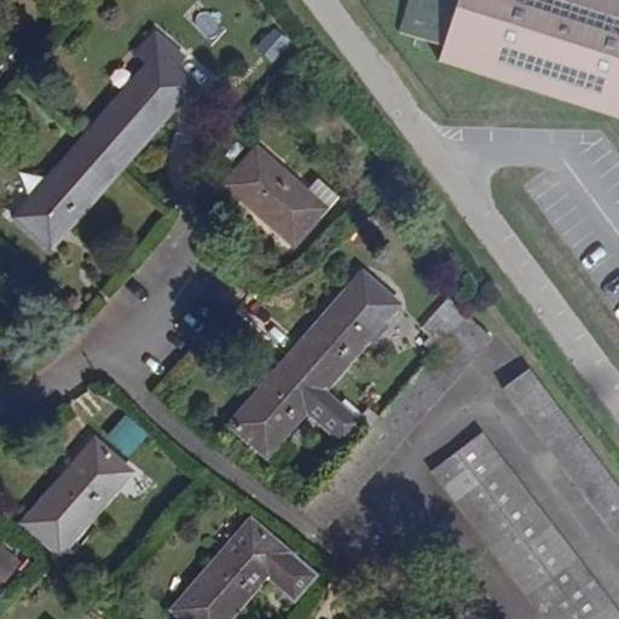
[(618,0),(403,0),(393,32),(435,46),(432,59),(618,119),(618,0)]
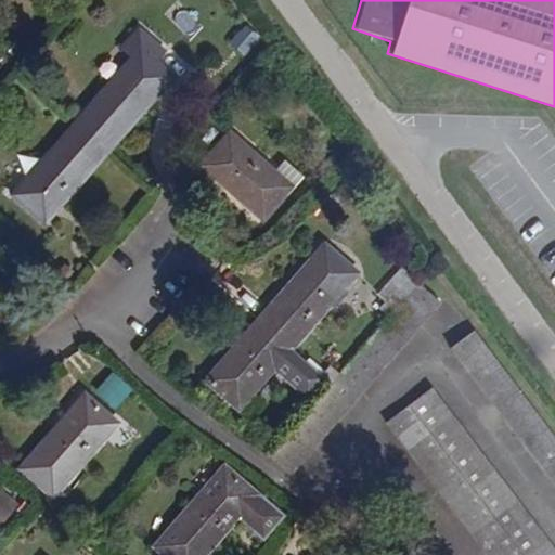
[(231,42),(246,54),(260,37),(244,25),(231,42)]
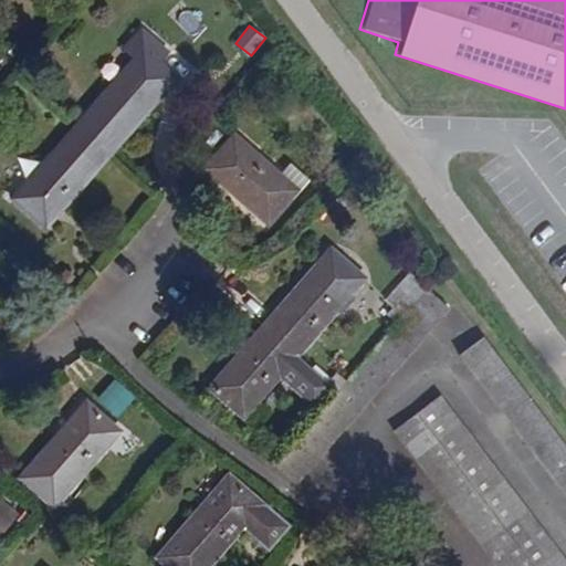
[(61,208),(157,101),(150,95),(168,75),(157,65),(168,53),(140,30),(130,42),(144,54),(136,63),(14,199),(39,221),(55,202),(61,208)]
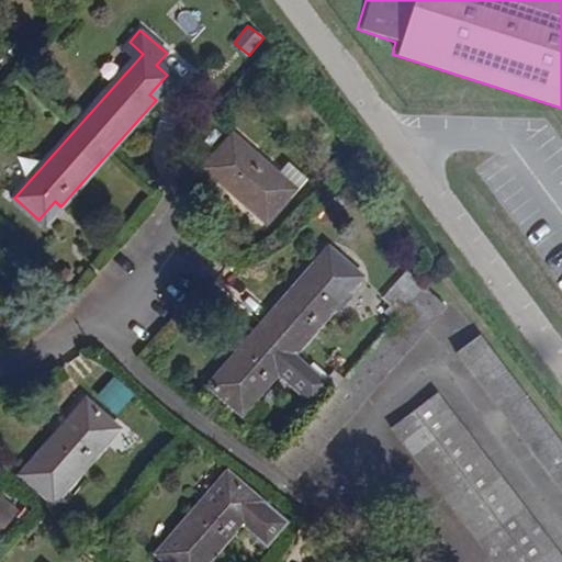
[(135,63),(143,54),(130,42),(122,51),(135,63)]
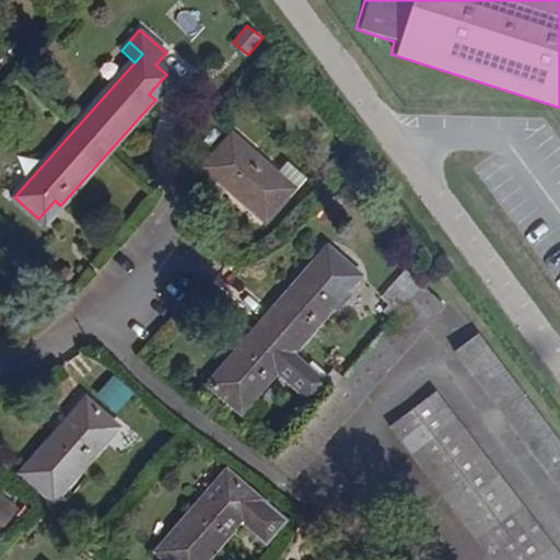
[(155,100),(172,80),(166,74),(149,94),(155,100)]
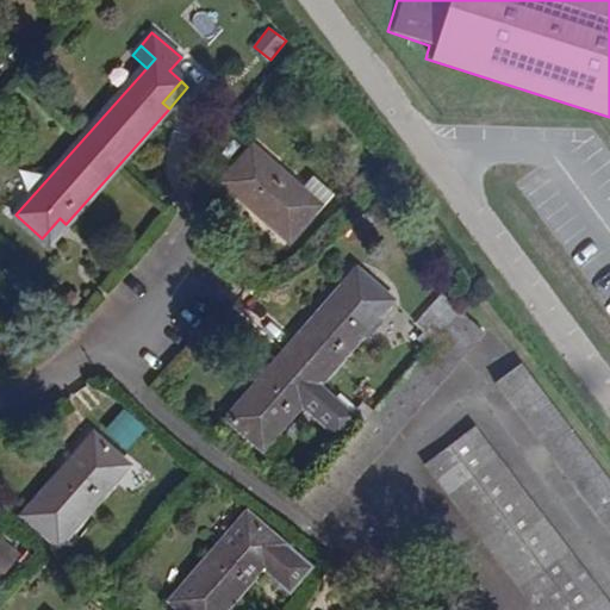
[(291,194),(296,188),(253,149),(223,184),(287,241),(312,213),(291,194)]
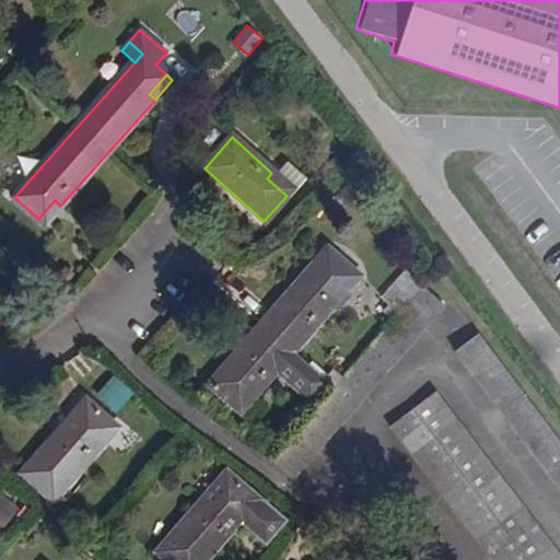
[(291,190),(271,173),(267,178),(287,196),(291,190)]
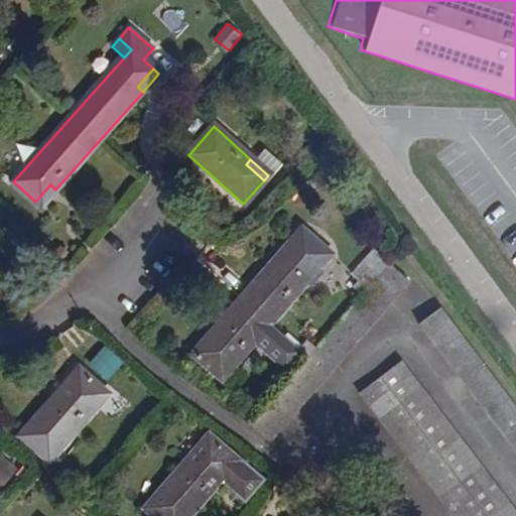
[(40,207),(55,189),(50,184),(35,202),(40,207)]
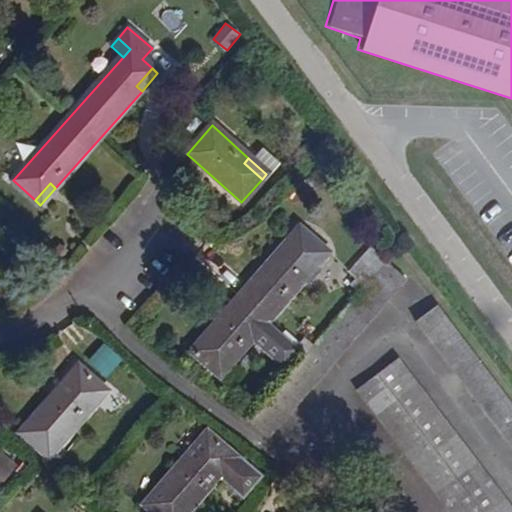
[(220,378),(303,281),(305,283),(319,268),(316,265),(328,253),(299,227),(190,352),(220,378)]
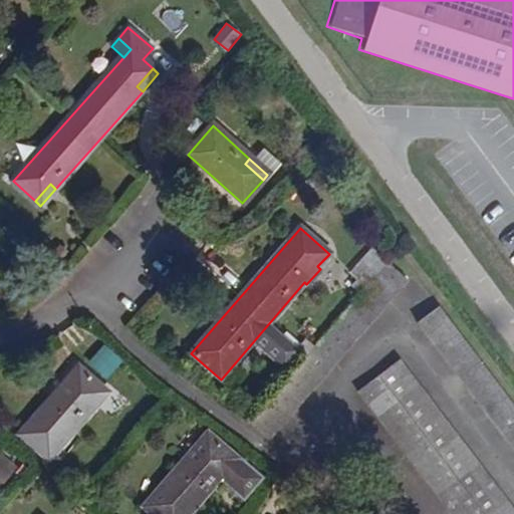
[(270,441),(408,281),(387,262),(376,274),(359,259),(348,272),(364,287),(248,422),(270,441)]
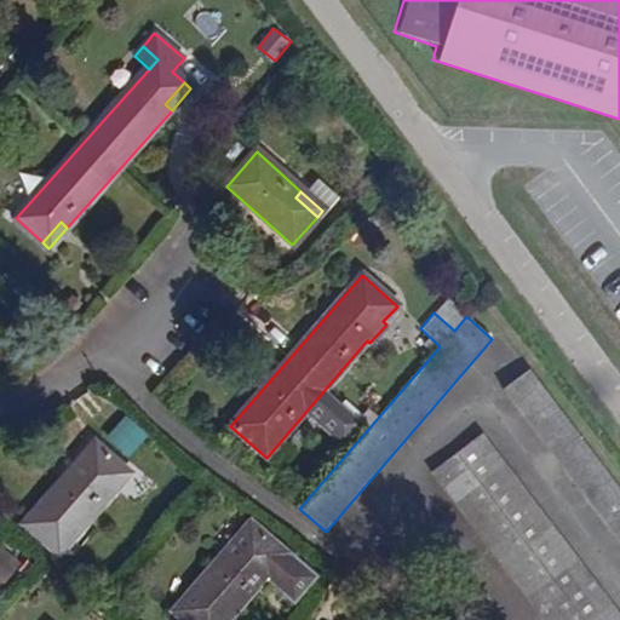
[(619,489),(529,369),(503,390),(619,543),(619,489)]
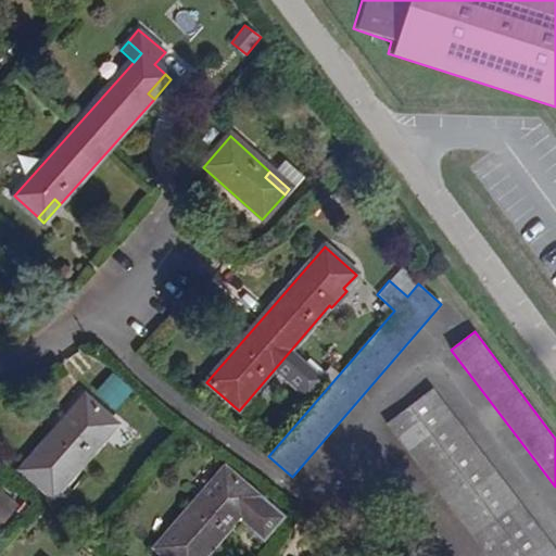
[(96,392),(115,411),(135,391),(114,373),(96,392)]
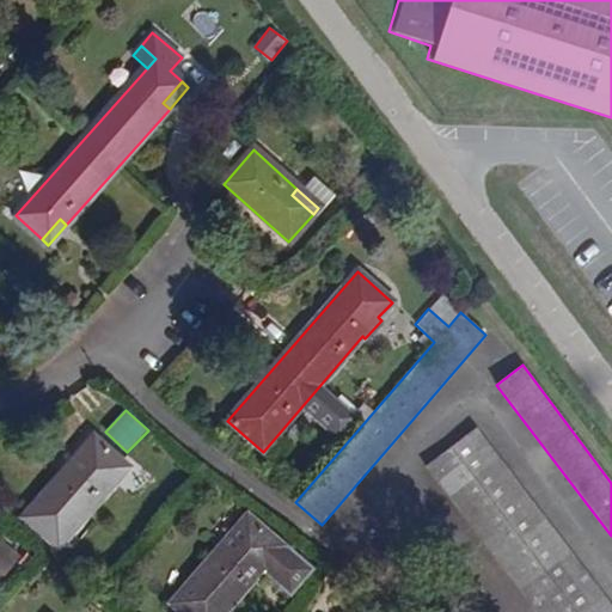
[(611,611),(611,606),(475,428),(424,466),(536,611),(611,611)]
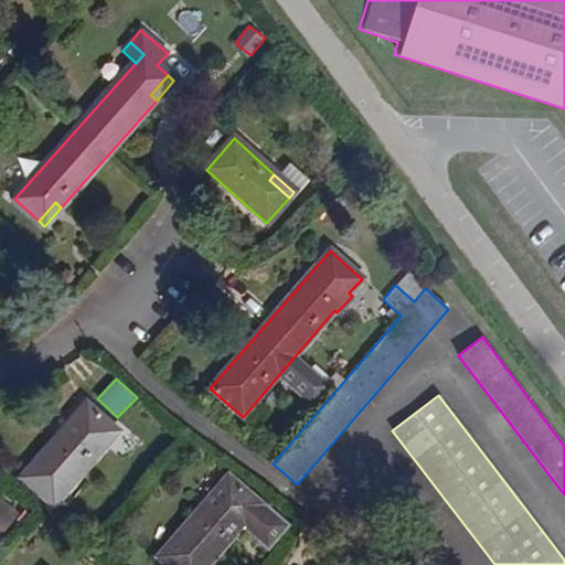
[(53,505),(100,451),(95,447),(113,428),(86,404),(21,478),(53,505)]
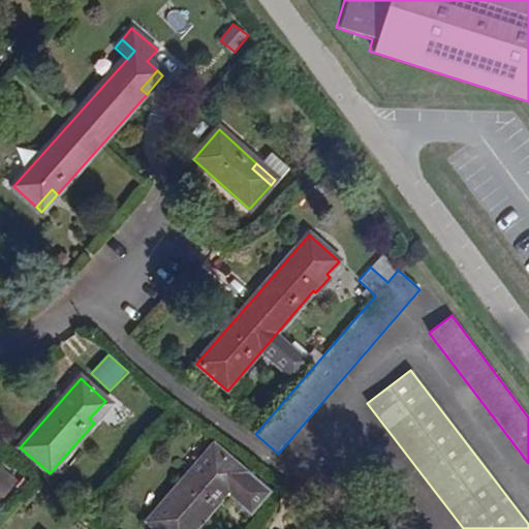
[(94,423),(111,405),(105,401),(89,418),(94,423)]
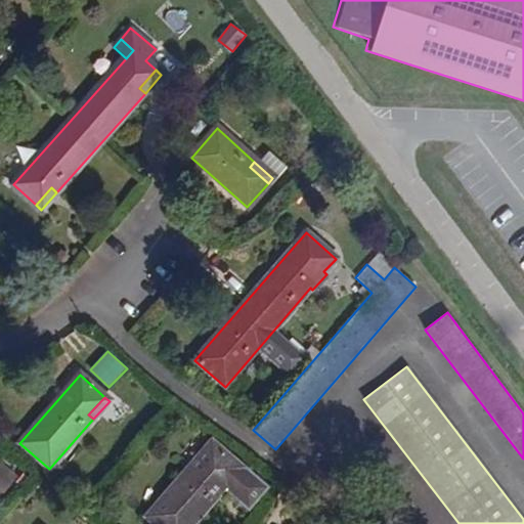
[(156,523),(191,523),(227,484),(243,497),(256,482),(212,443),(147,516),(156,523)]
